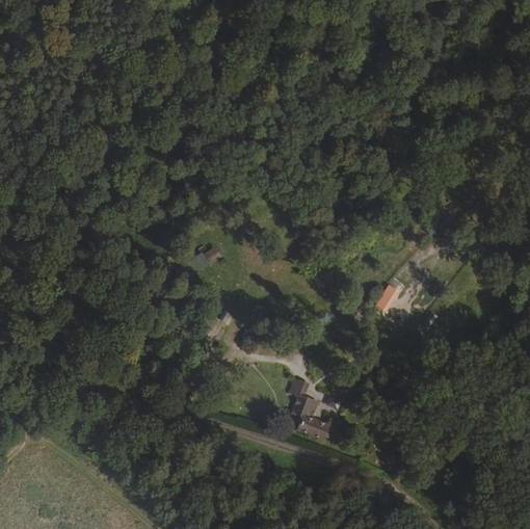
[(389,283),(376,305),(388,311),(400,289),(389,283)]
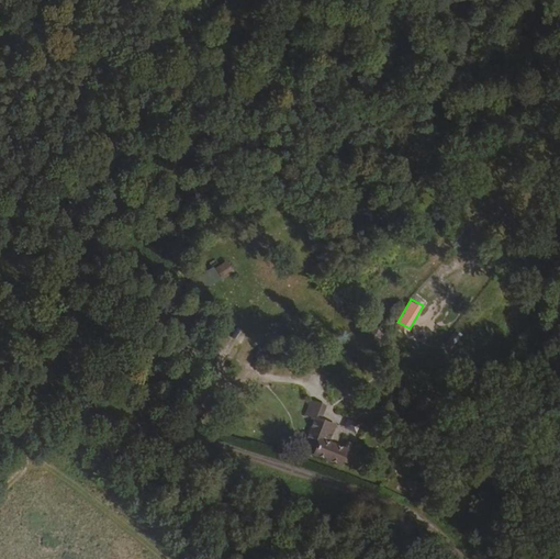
[(454,345),(463,334),(457,328),(447,339),(454,345)]
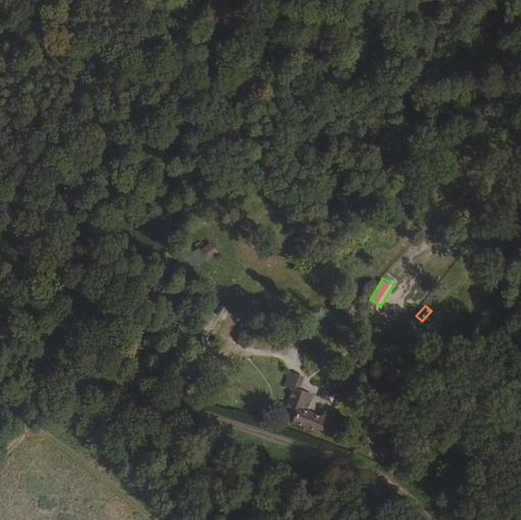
[(293,386),(298,374),(293,372),(287,384),(293,386)]
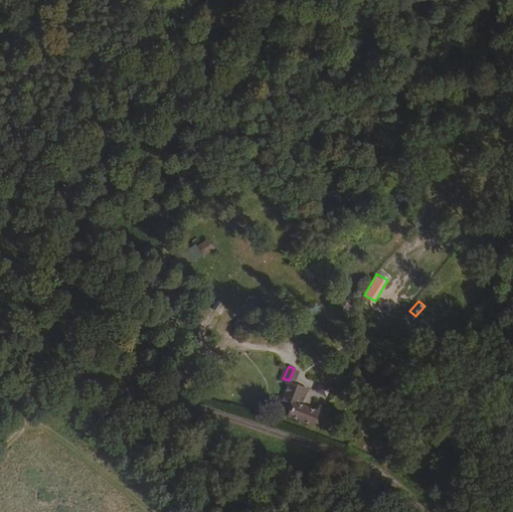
[(301,371),(294,368),(289,380),(282,398),(294,403),(289,416),(316,428),(321,412),(308,406),(313,396),(309,394),(310,388),(297,382),(301,371)]
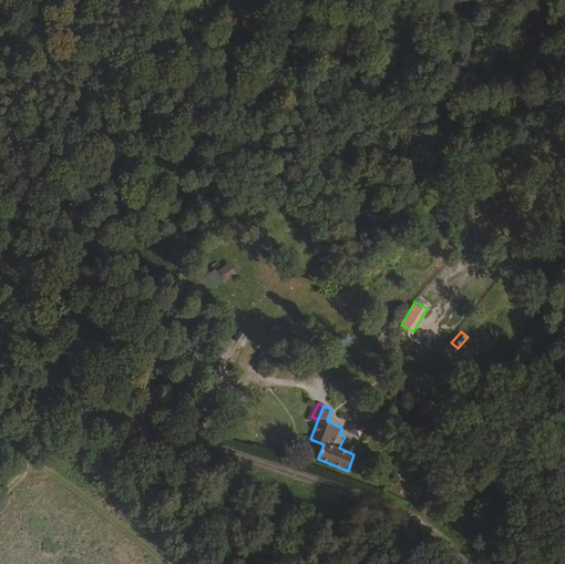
[(305,453),(318,459),(324,444),(310,439),(305,453)]
